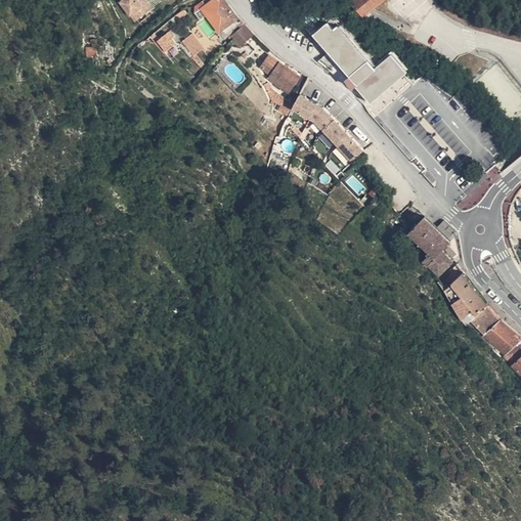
[(140,12),(131,0),(130,0),(116,0),(113,2),(127,23),(140,12)]
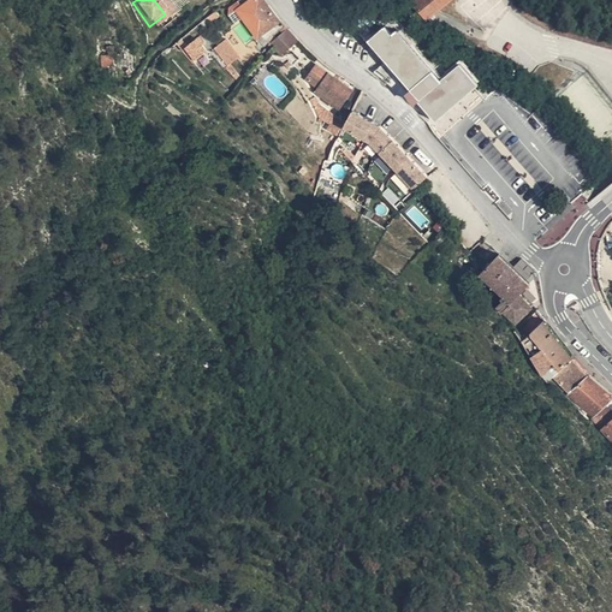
[(170,11),(161,0),(154,0),(165,15),(170,11)]
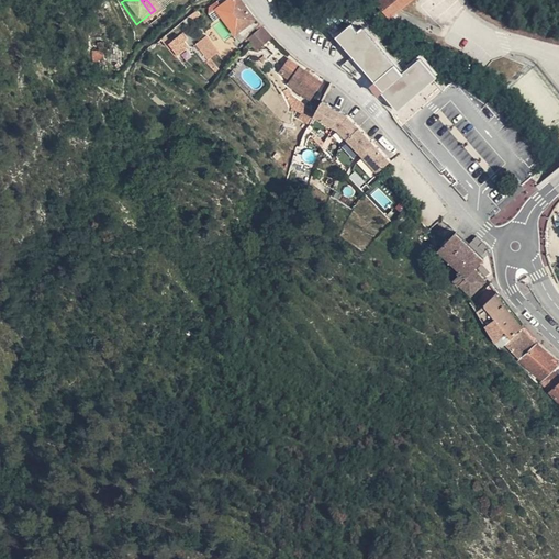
[(213,9),(219,6),(214,0),(204,9),(205,15),(211,22),(220,17),(213,9)]
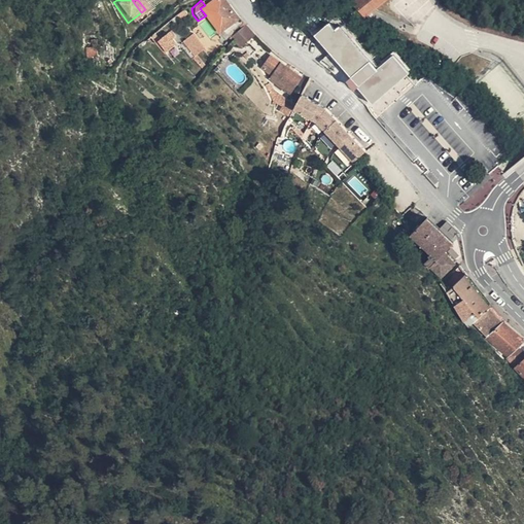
[(224,38),(239,26),(219,0),(210,0),(205,5),(200,8),(206,15),(224,38)]
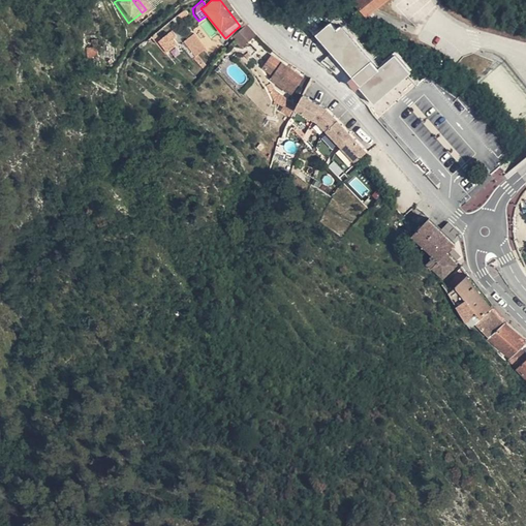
[(387,1),(385,0),(353,0),(354,0),(353,0),(344,0),(348,4),(345,6),(350,12),(345,16),(353,25),(387,1)]
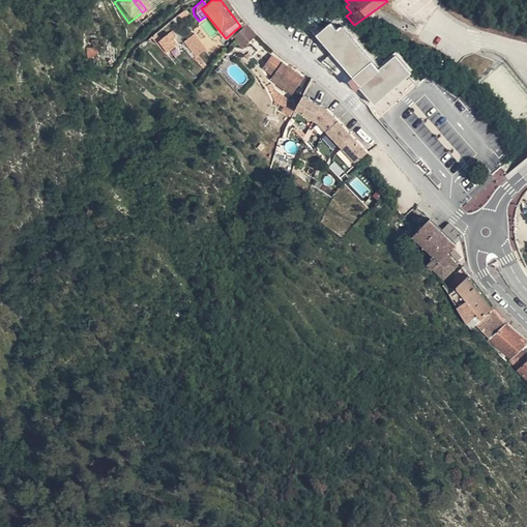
[(364,88),(382,74),(347,31),(342,36),(335,28),(338,25),(330,16),(313,30),(321,39),(322,38),(347,68),(364,88)]
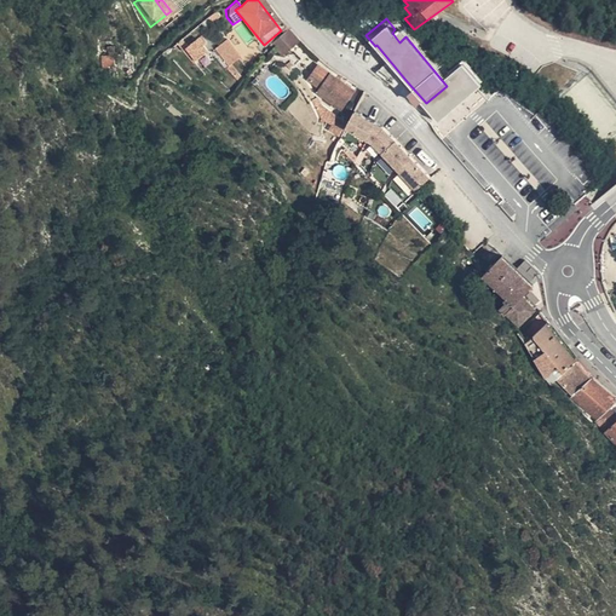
[(274,56),(288,42),(281,30),(264,45),(269,51),(274,56)]
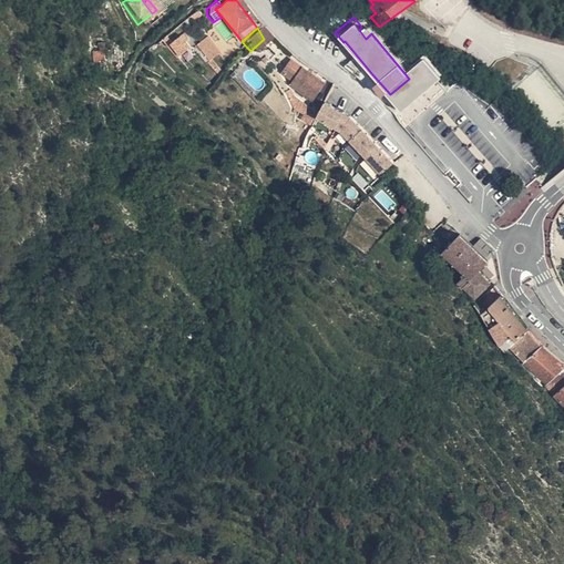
[(217,51),(205,36),(191,47),(204,62),(205,62),(208,59),(217,51)]
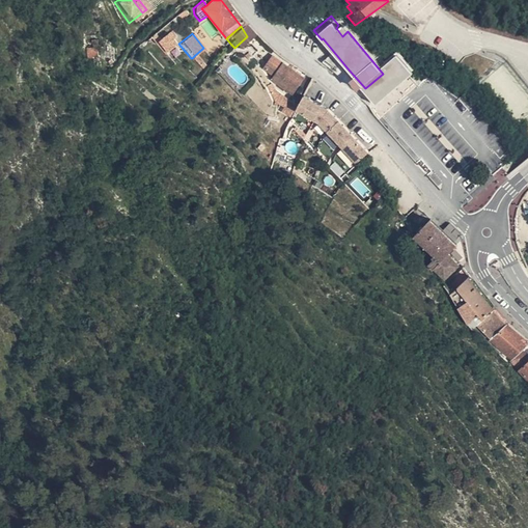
[(157,40),(164,48),(171,42),(165,34),(157,40)]
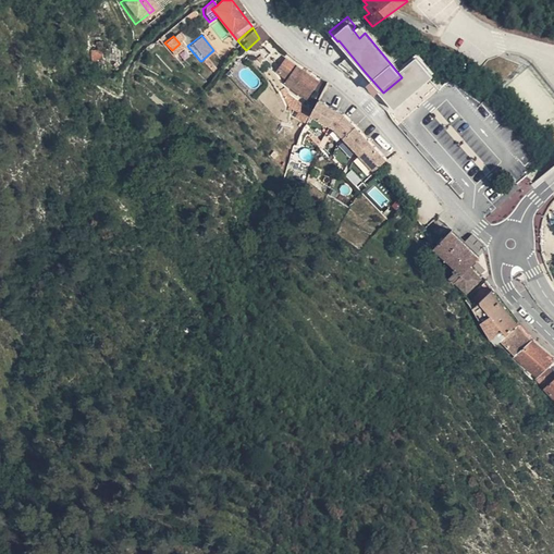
[(101,47),(100,40),(93,40),(94,50),(87,51),(88,63),(84,64),(85,72),(88,73),(88,76),(93,76),(93,72),(95,71),(94,62),(99,61),(98,49),(101,47)]
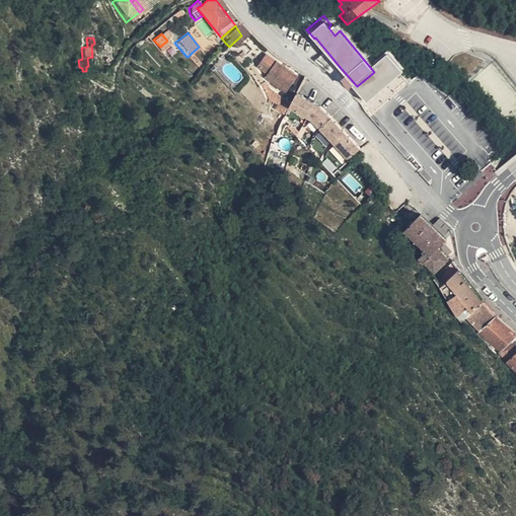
[(191,54),(188,57),(196,66),(199,64),(191,54)]
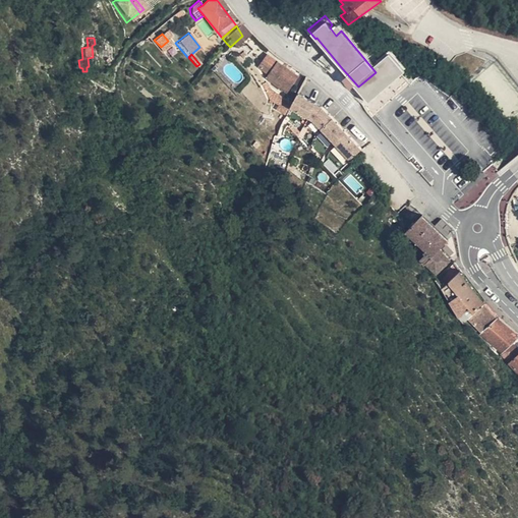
[(288,92),(298,73),(267,56),(259,68),(270,74),(268,79),(288,92)]
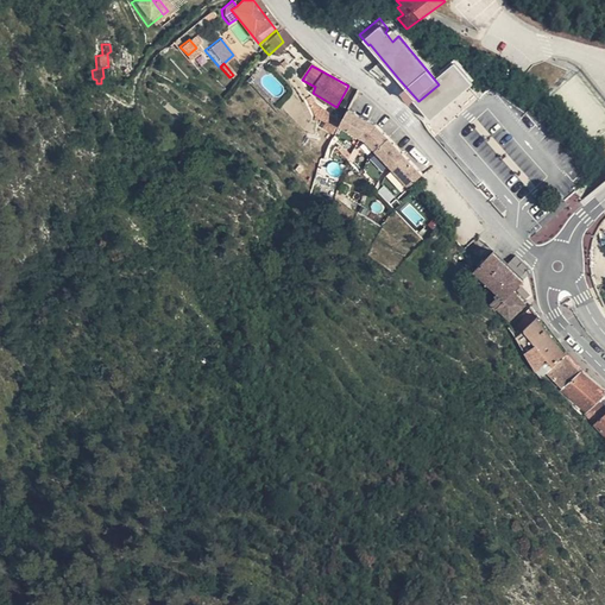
[(483,102),(457,70),(439,84),(418,101),(434,121),(457,104),(467,115),(467,118),(527,188),(549,169),(490,99),(483,102)]
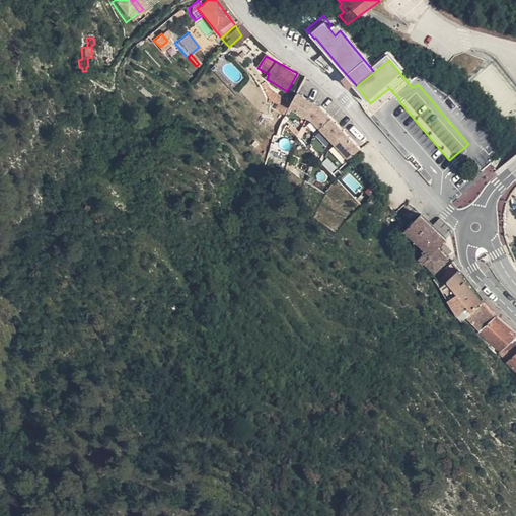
[(316,102),(297,94),(292,105),(290,112),(309,120),(316,102)]
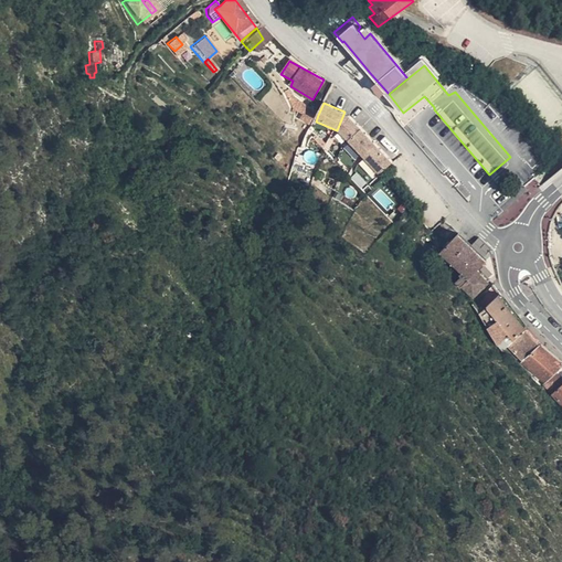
[(316,122),(318,115),(306,108),(304,116),(316,123),(316,122)]
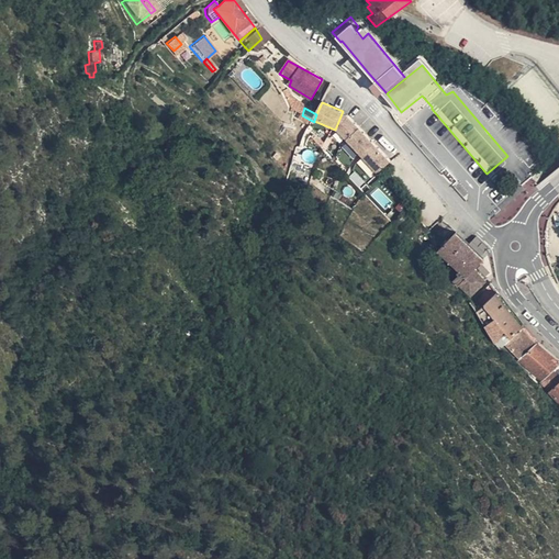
[(343,111),(335,130),(343,133),(349,141),(364,129),(349,113),(343,111)]
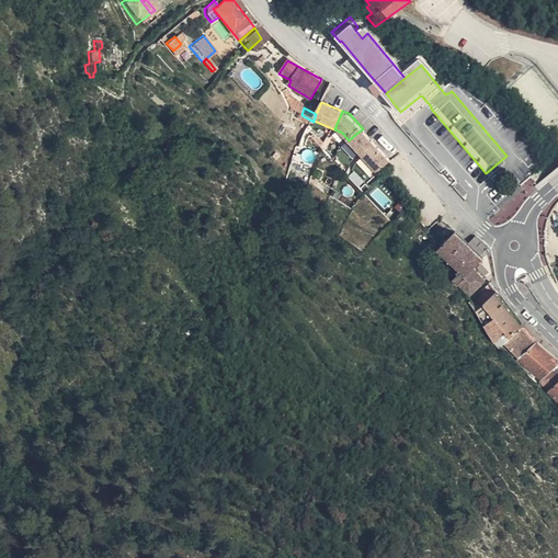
[(363,128),(349,140),(362,158),(377,145),(363,128)]
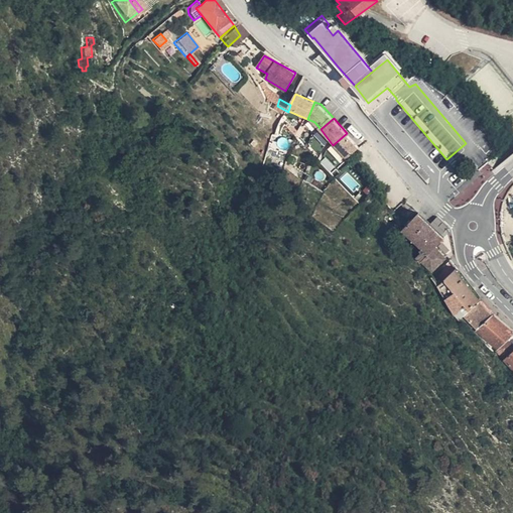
[(347,133),(333,145),(344,159),(358,147),(347,133)]
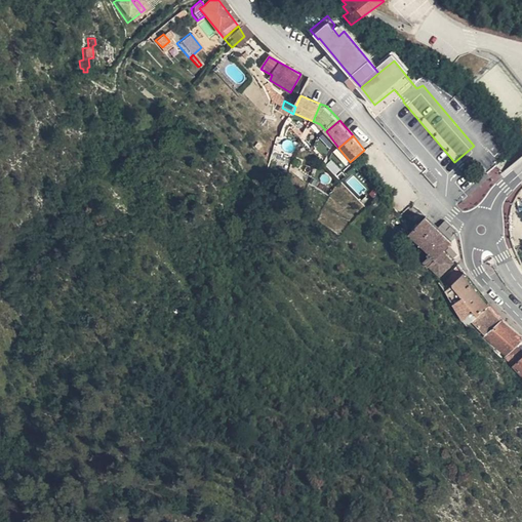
[(479,153),(474,146),(454,162),(460,168),(479,153)]
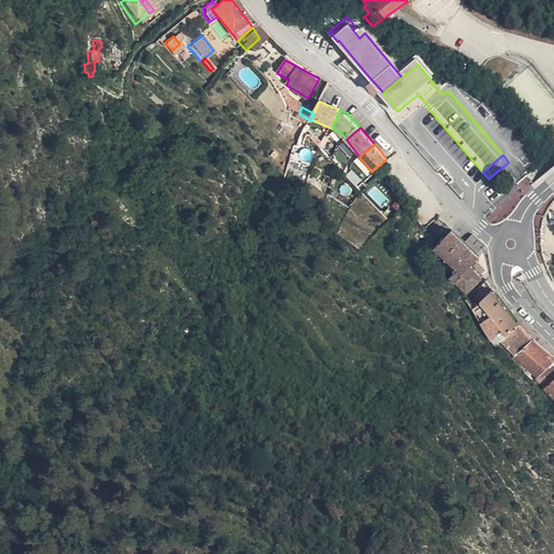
[(453,283),(464,294),(479,280),(469,268),(477,261),(451,236),(435,253),(458,278),(453,283)]
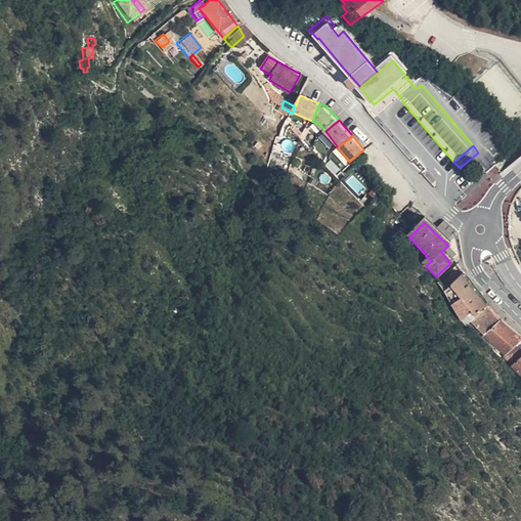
[(466,324),(482,310),(457,276),(451,268),(433,287),(440,296),(450,314),(457,323),(462,329),(466,324)]
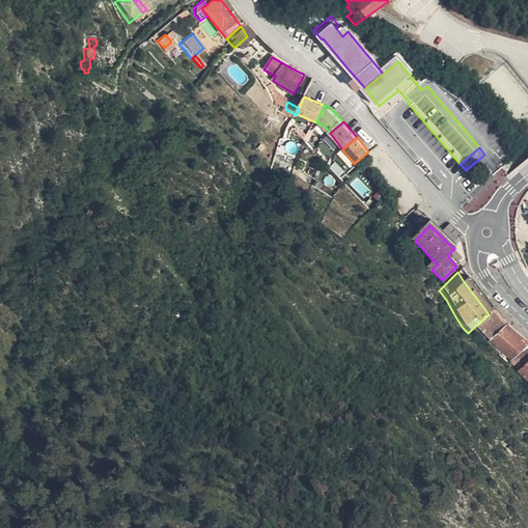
[(487,344),(503,327),(489,314),(472,329),(487,344)]
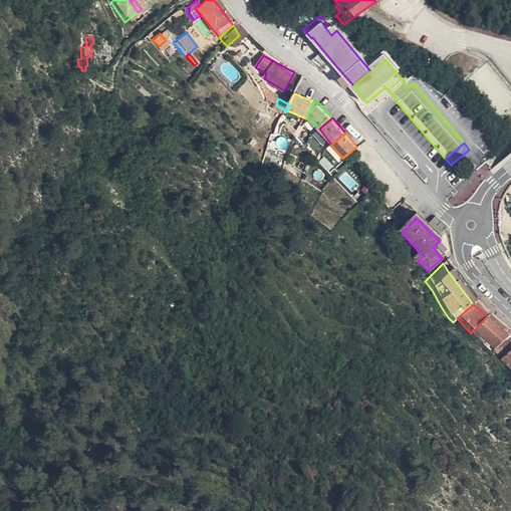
[(493,351),(509,336),(508,334),(489,318),(487,316),(471,333),(470,333),(490,354),(493,351)]
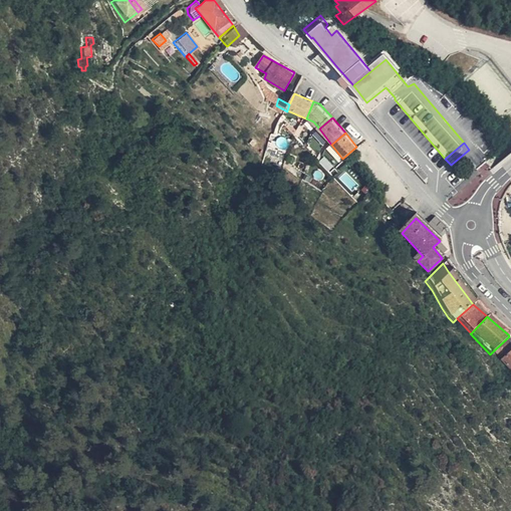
[(501,360),(510,350),(510,337),(509,336),(493,351),(501,360)]
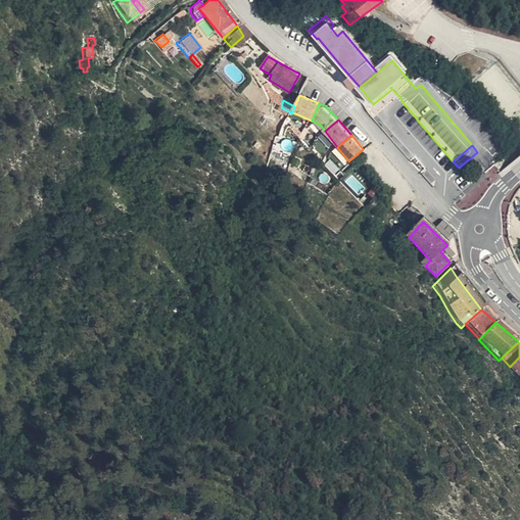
[(519,378),(519,357),(510,367),(519,378)]
